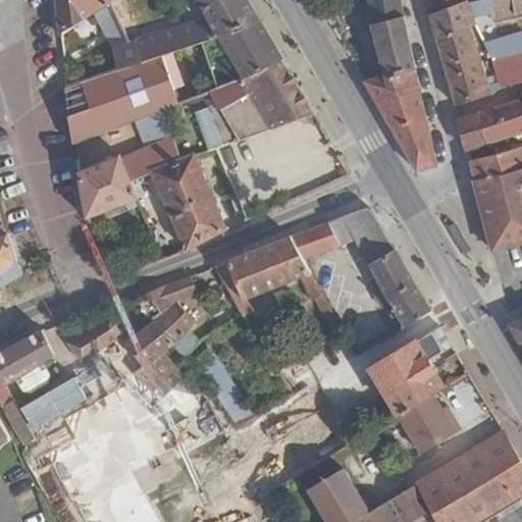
[(56,0),(60,35),(98,11),(106,29),(112,25),(115,35),(123,31),(110,3),(114,0),(56,0)]
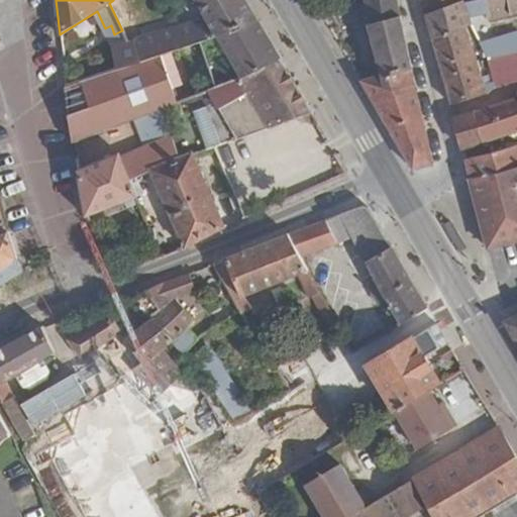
[(244,0),(195,0),(205,17),(135,38),(134,38),(141,62),(161,55),(162,58),(216,37),(257,21),(244,0)]
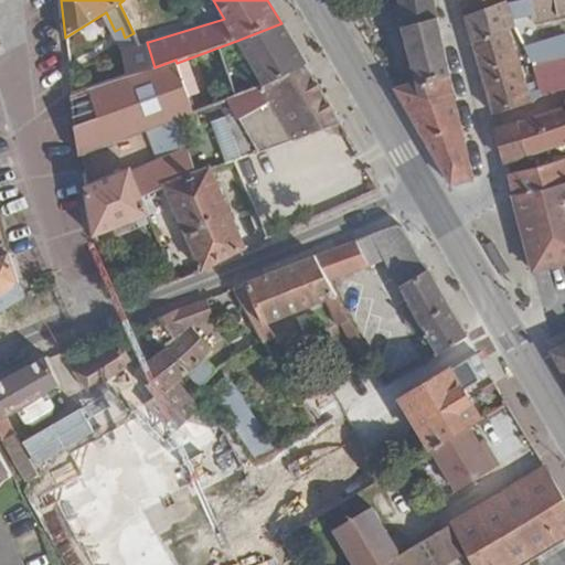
[(450,183),(473,179),(454,92),(439,17),(435,0),(397,0),(403,27),(402,28),(416,83),(395,88),(450,183)]
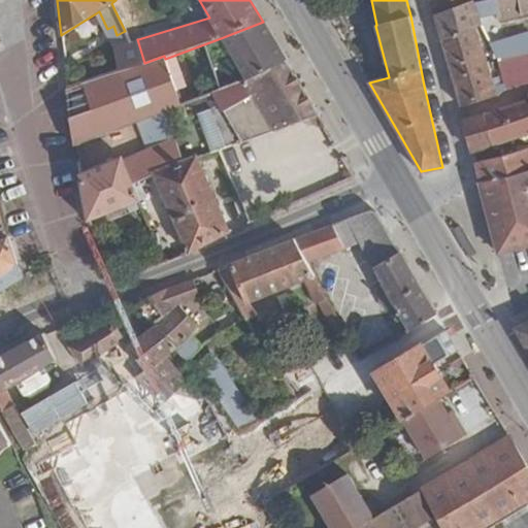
[(527,0),(429,0),(440,39),(475,28),(481,26),(483,26),(480,17),(496,13),(497,21),(527,14),(527,0)]
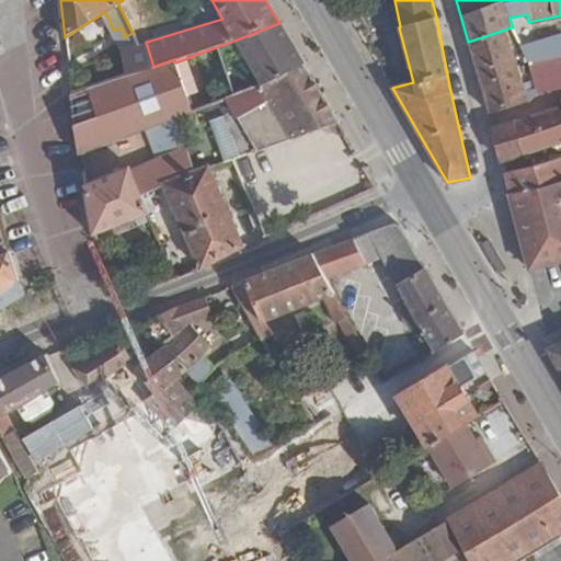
[(304,65),(279,23),(235,41),(259,83),(304,65)]
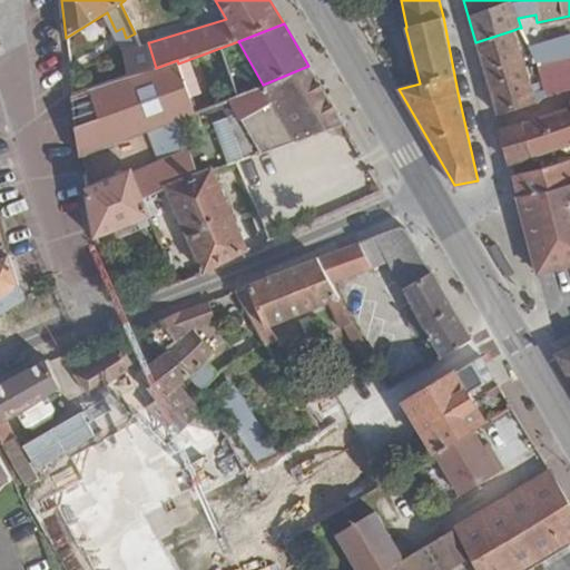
[(116,31),(123,49),(140,45),(138,39),(135,33),(126,38),(123,28),(116,31)]
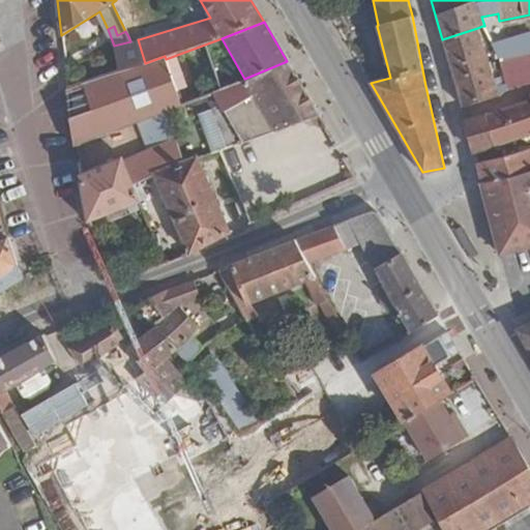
[(461,108),(499,95),(477,28),(442,39),(461,108)]
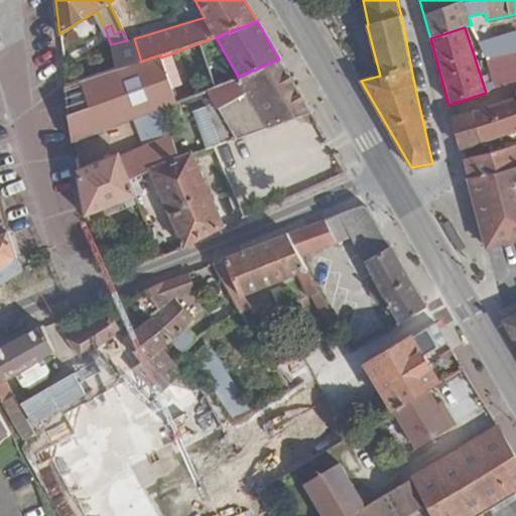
[(132,32),(125,35),(127,40),(134,38),(135,38),(132,32)]
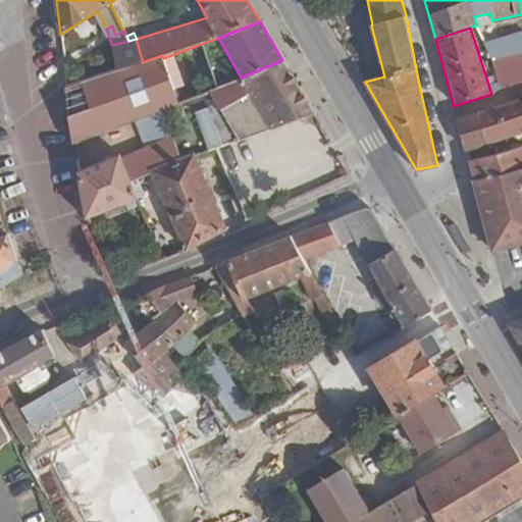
[(521,34),(484,44),(492,60),(521,53),(521,34)]
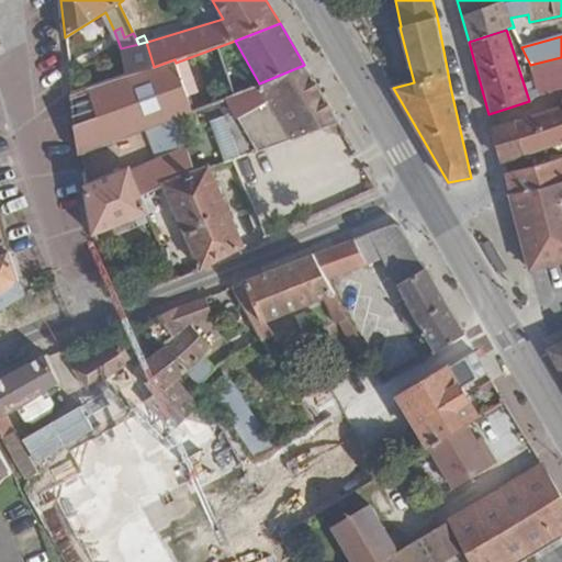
[(127,76),(154,67),(146,42),(138,44),(121,48),(127,76)]
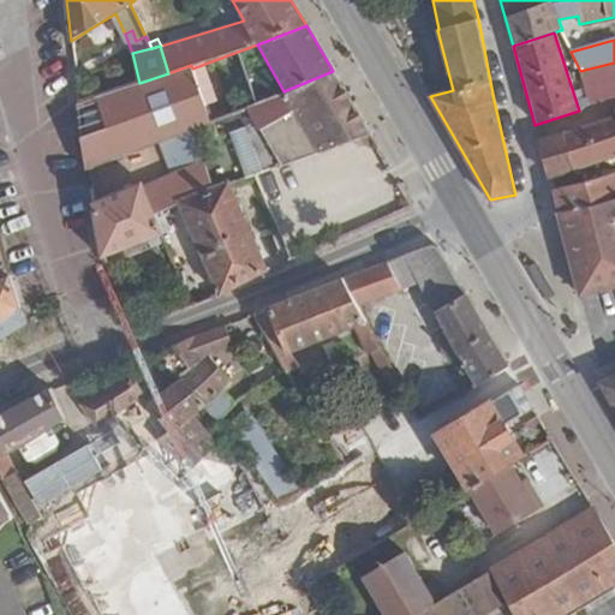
[(614,63),(580,71),(589,102),(614,96),(614,63)]
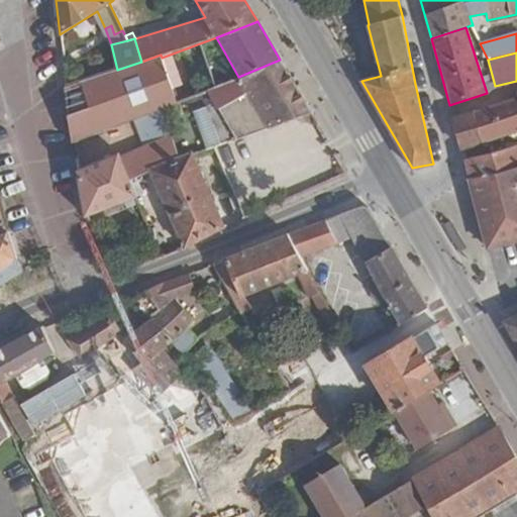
[(117,70),(66,87),(72,140),(132,119),(161,108),(177,103),(171,85),(167,74),(162,58),(161,55),(141,62),(117,70)]
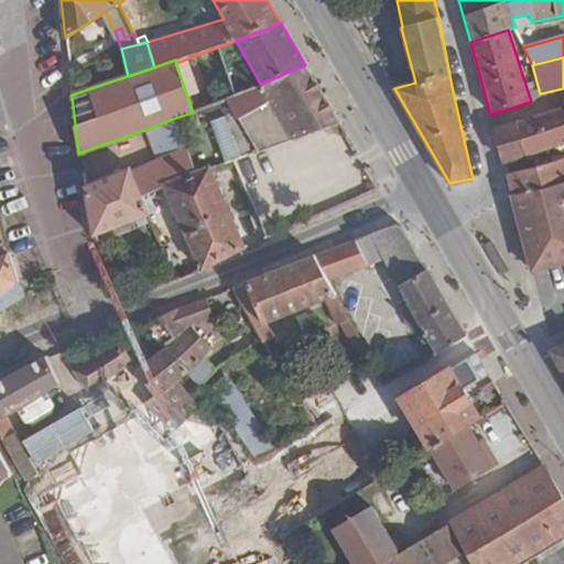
[(260,84),(221,99),(216,101),(224,116),(209,121),(225,162),(260,153),(311,136),(339,125),(305,65),(260,84)]
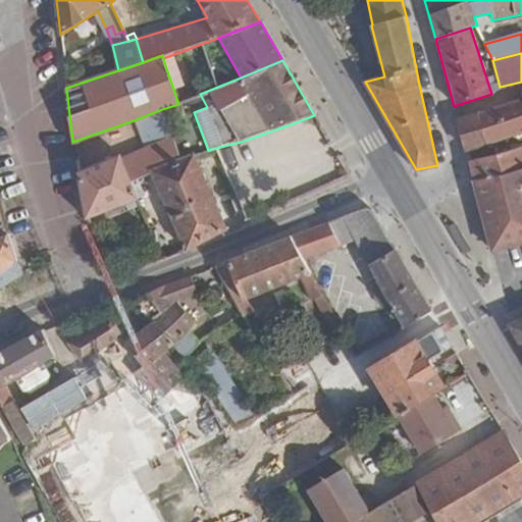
[(168,74),(172,86),(187,81),(183,69),(168,74)]
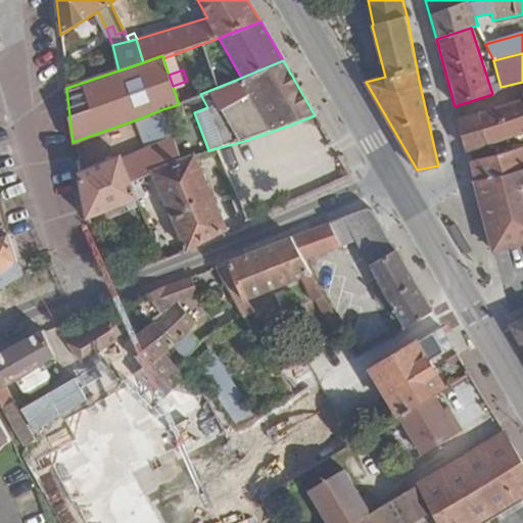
[(187,81),(173,86),(179,104),(200,94),(205,92),(203,85),(190,90),(187,81)]
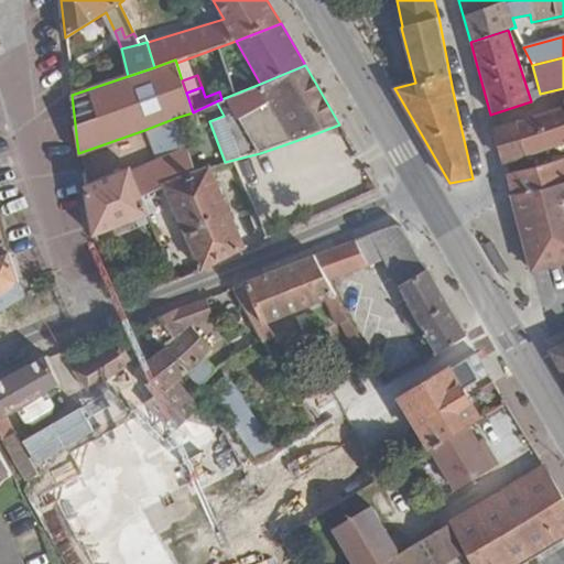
[(563,106),(519,121),(519,120),(495,128),(505,163),(563,143),(563,106)]
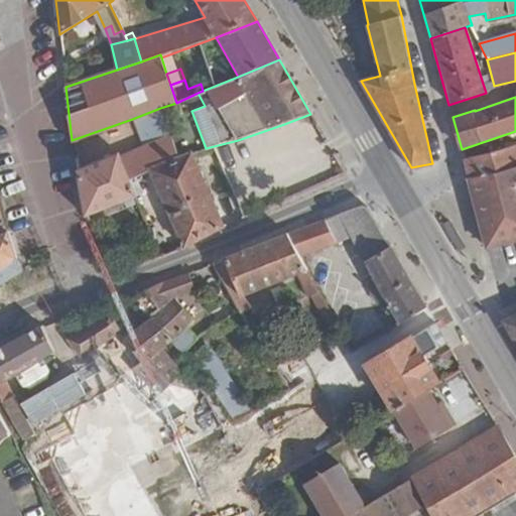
[(179,158),(160,108),(132,119),(142,146),(119,155),(129,179),(150,170),(179,158)]
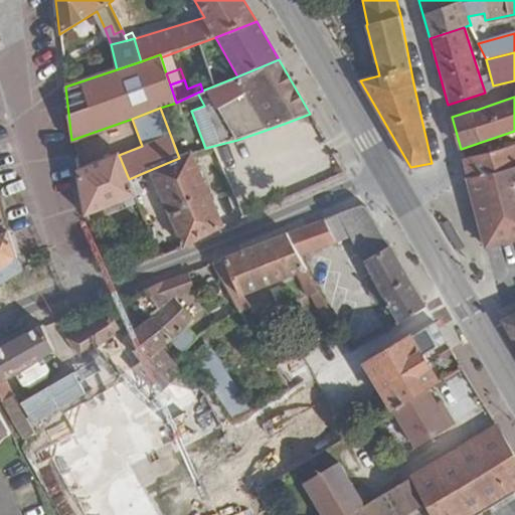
[(310,114),(284,124),(293,142),(304,136),(311,148),(325,140),(310,114)]
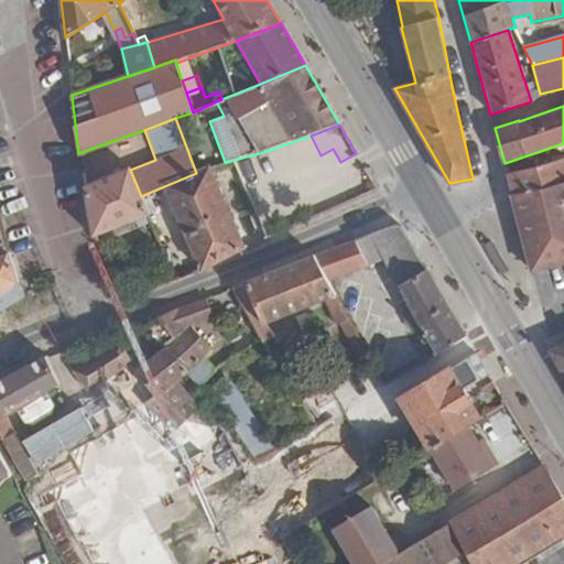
[(333,149),(321,155),(328,169),(340,162),(333,149)]
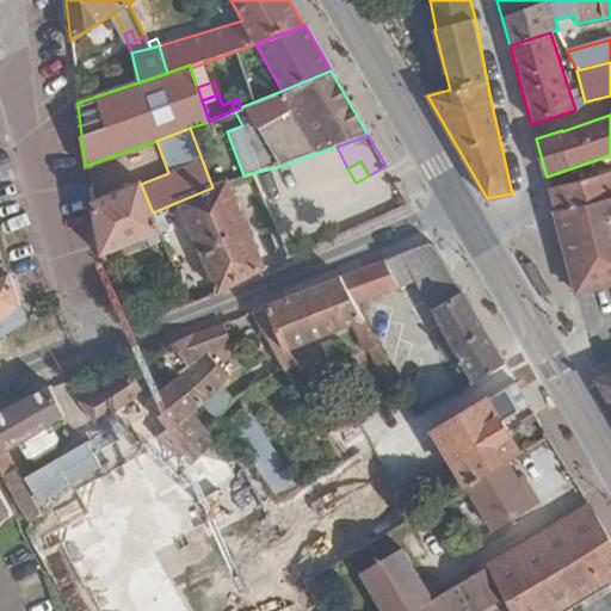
[(610,171),(550,189),(555,213),(610,197),(610,171)]
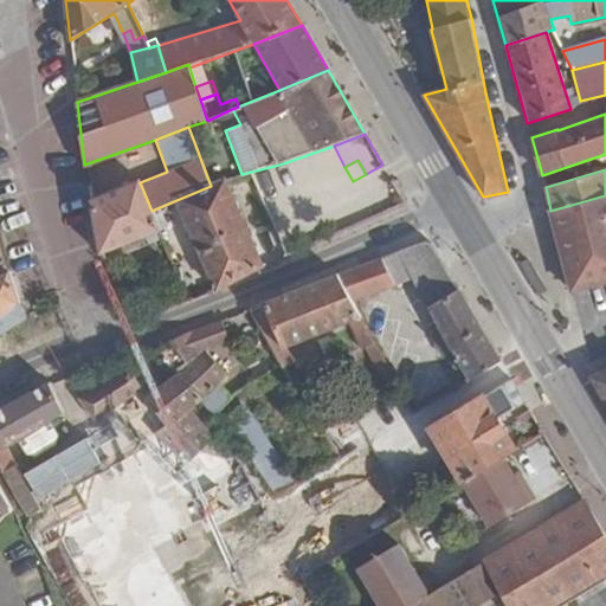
[(211,186),(176,200),(217,291),(263,265),(225,179),(211,186)]
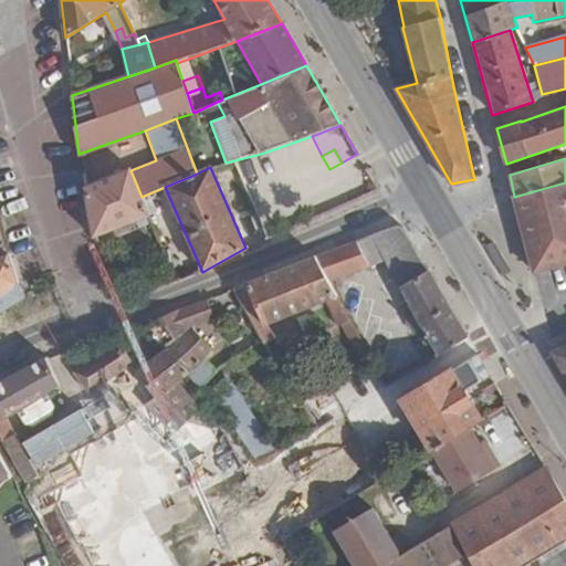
[(142,197),(130,170),(129,168),(85,186),(94,238),(149,216),(142,197)]
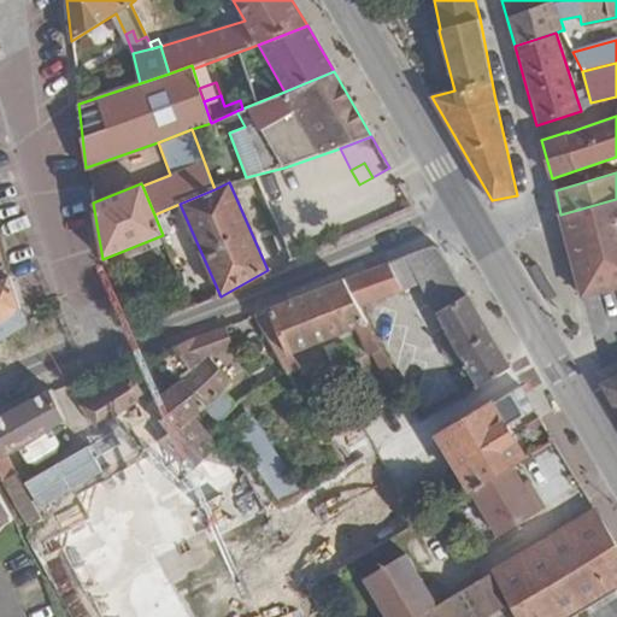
[(616,199),(560,215),(581,294),(616,286),(616,199)]
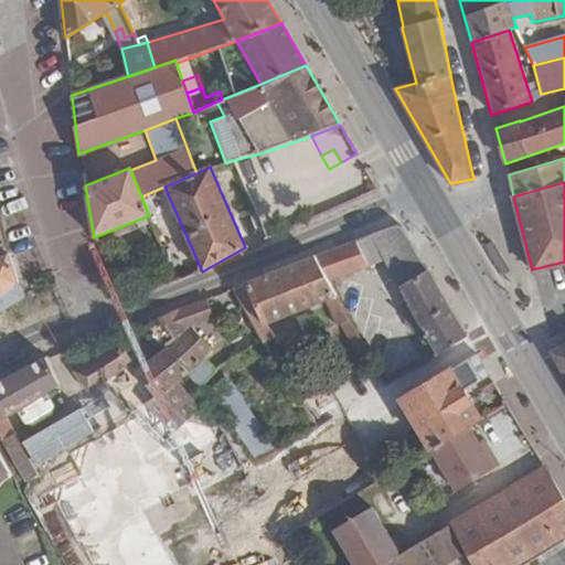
[(0,311),(23,298),(0,223),(0,311)]
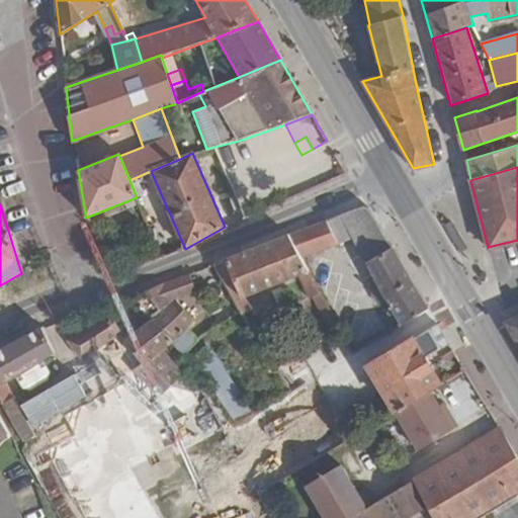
[(401,326),(428,309),(393,247),(368,207),(363,205),(287,234),(301,258),(351,237),(366,263),(374,277),(369,281),(374,290),(371,291),(377,303),(386,299),(401,326)]
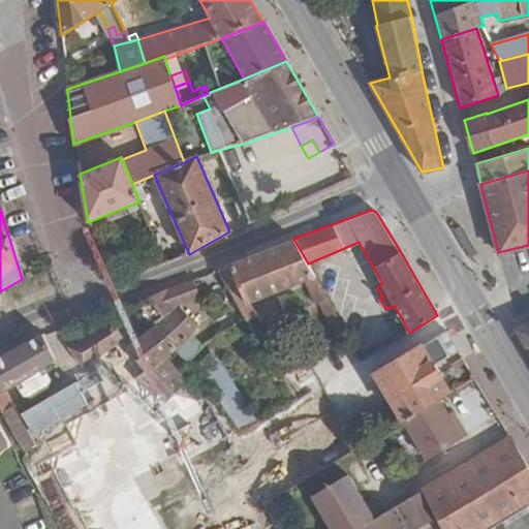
[(308,263),(293,239),(230,263),(218,269),(246,317),(248,319),(257,316),(249,304),(305,281),(315,305),(328,300),(315,277),(308,263)]
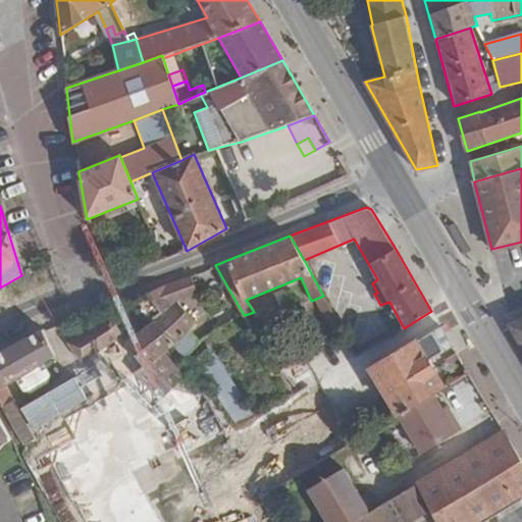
[(190,276),(165,286),(146,294),(161,314),(151,321),(153,323),(154,322),(175,343),(174,344),(185,358),(200,342),(192,328),(196,324),(177,303),(197,295),(190,276)]
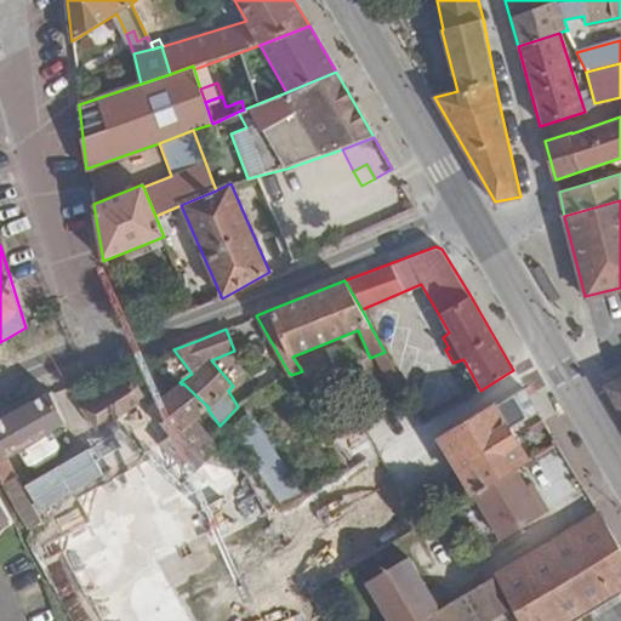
[(80,409),(97,431),(144,397),(131,376),(124,381),(121,376),(103,388),(106,392),(80,409)]
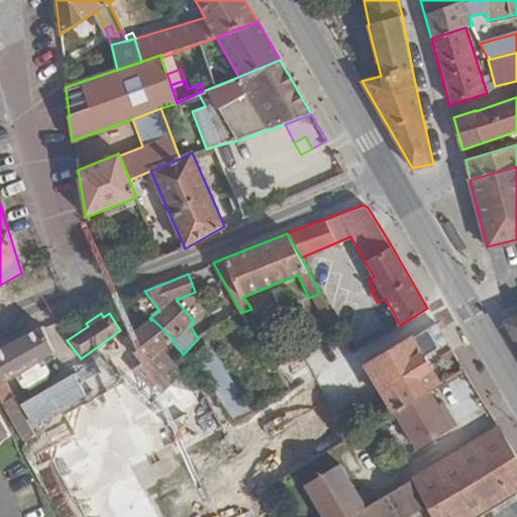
[(516,315),(504,322),(516,343),(516,315)]
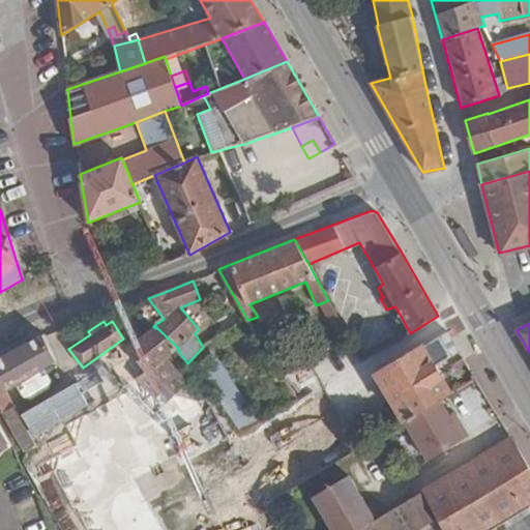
[(178,348),(156,327),(155,328),(129,347),(128,348),(145,371),(138,378),(163,406),(184,385),(187,383),(164,359),(173,352),(177,349),(178,348)]
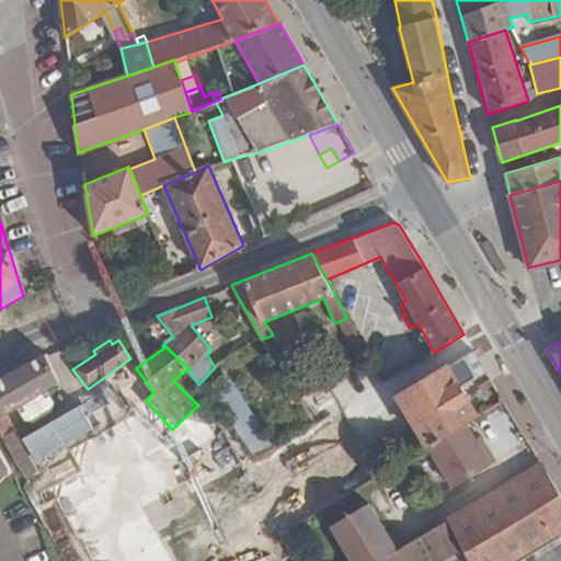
[(210,348),(206,353),(215,367),(219,362),(210,348)]
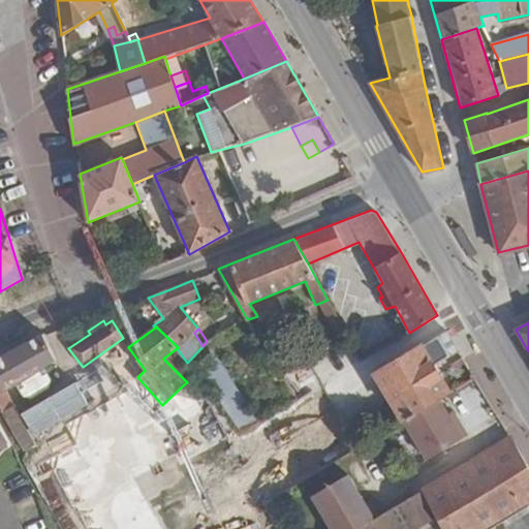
[(446,331),(375,374),(404,422),(449,394),(434,366),(459,350),(446,331)]
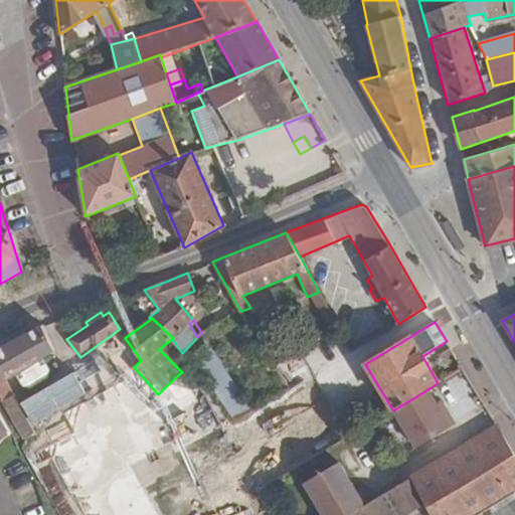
[(39,360),(53,352),(41,324),(0,346),(0,379),(1,381),(6,379),(14,374),(21,387),(46,373),(39,360)]
